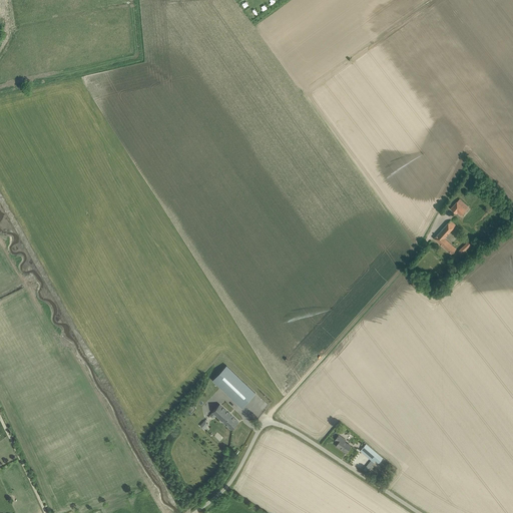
[(450,208),(456,213),(458,212),(461,215),(469,206),(460,198),(457,201),(450,208)]
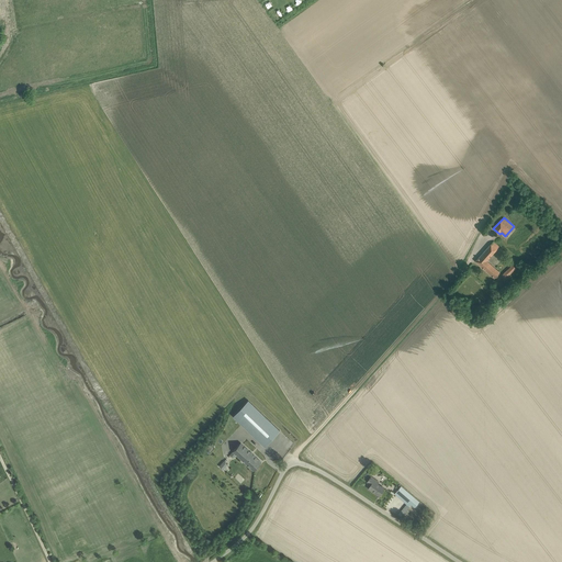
[(475,261),(495,278),(499,272),(486,260),(499,247),(493,242),(475,261)]
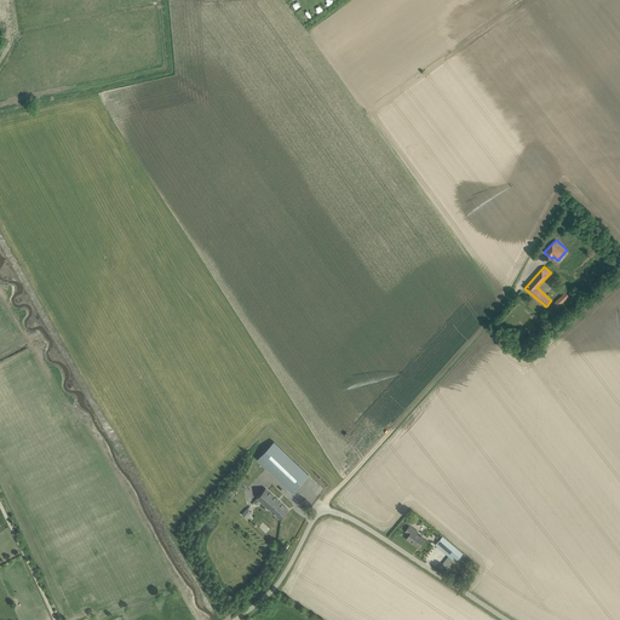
[(555,303),(558,306),(569,296),(566,292),(555,303)]
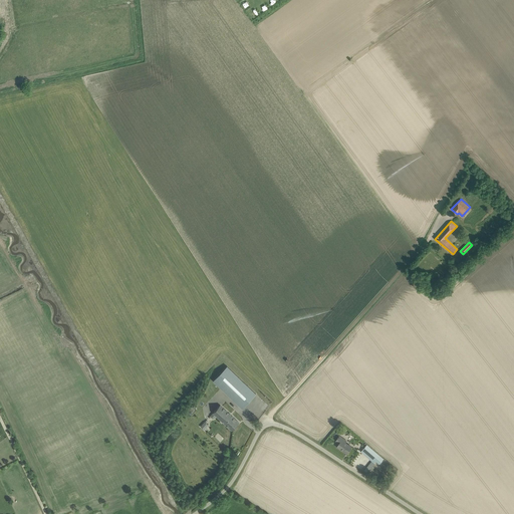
[(227,365),(213,380),(242,409),(256,394),(227,365)]
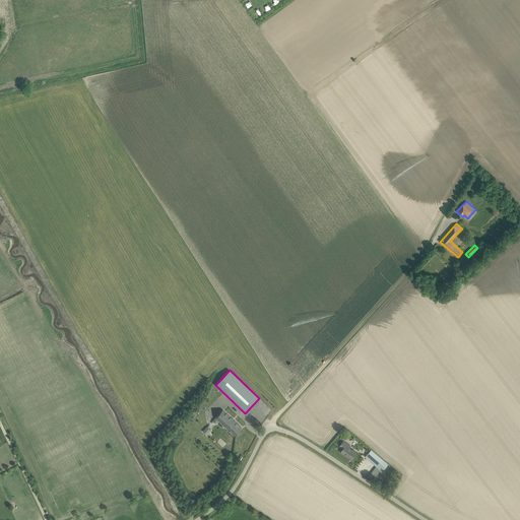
[(218,420),(235,436),(242,428),(222,409),(215,417),(213,419),(216,423),(218,420)]
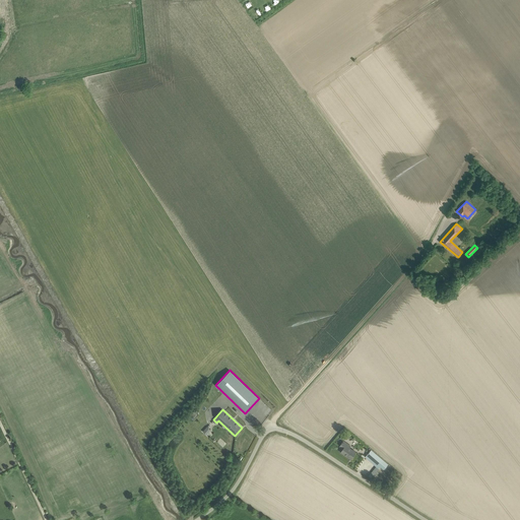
[(206,434),(211,430),(207,426),(202,431),(206,434)]
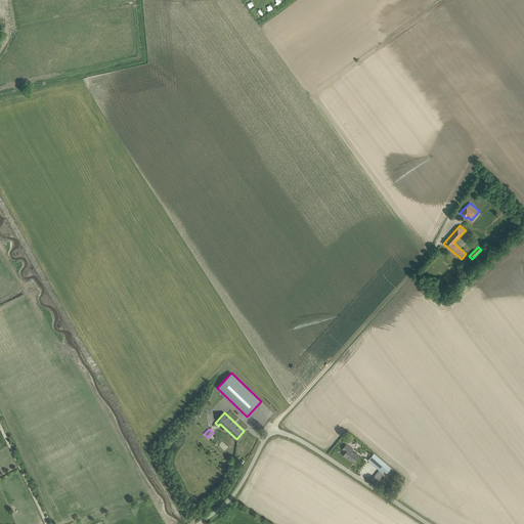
[(346,444),(343,449),(346,451),(344,455),(354,462),(358,455),(352,451),(353,449),(346,444)]
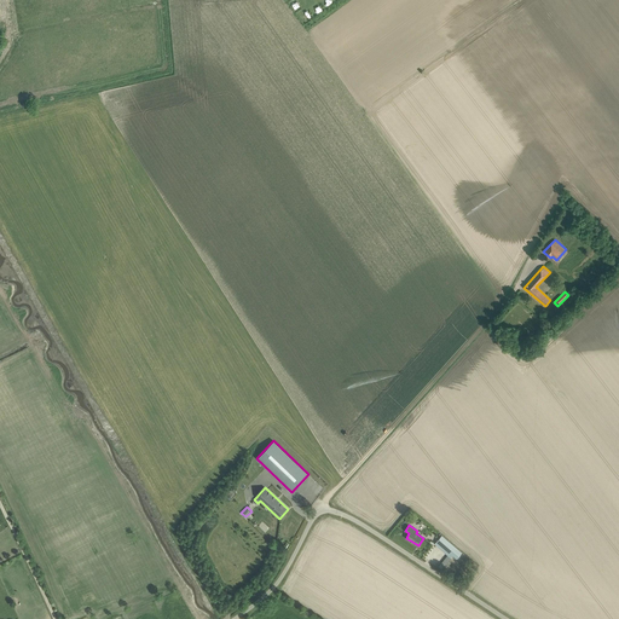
[(441,534),(440,537),(437,541),(457,559),(462,553),(441,534)]
